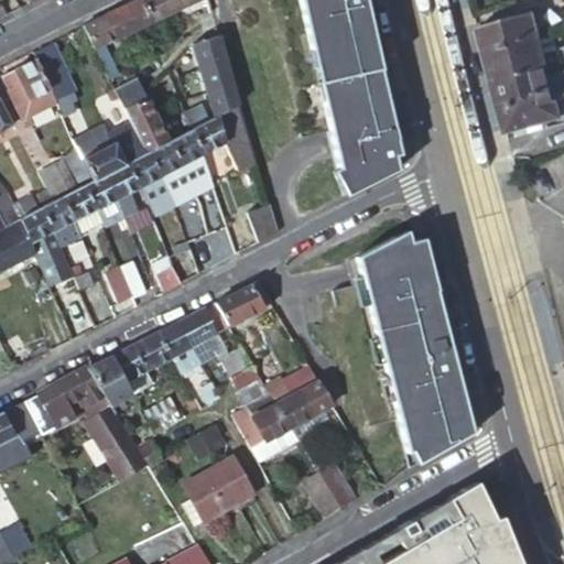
[(152,22),(140,0),(137,0),(106,15),(118,39),(152,23),(152,22)]
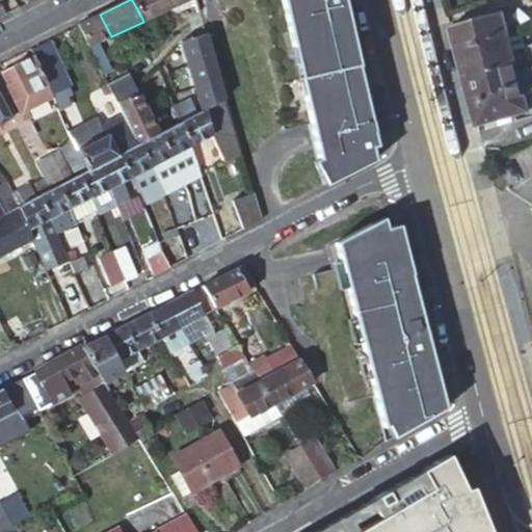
[(177,6),(174,0),(132,0),(143,21),(143,22),(177,6)]
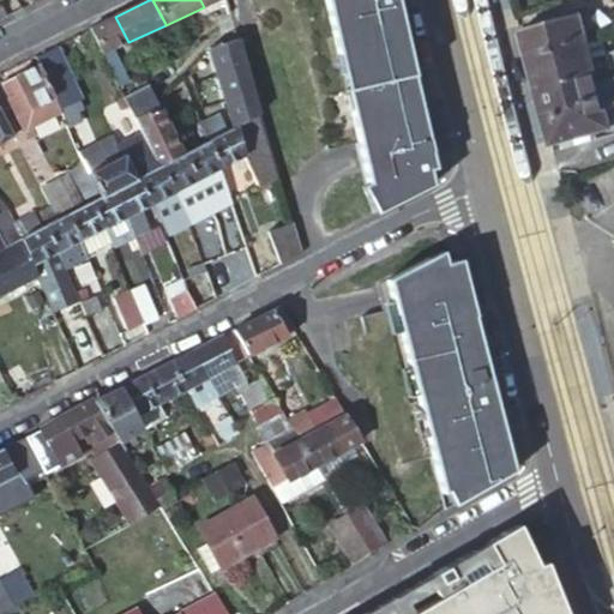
[(428,170),(434,169),(427,139),(423,124),(405,55),(399,56),(386,5),(392,2),(391,0),(320,0),(337,60),(344,58),(348,73),(353,92),(356,108),(349,109),(356,144),(360,158),(363,173),(367,186),(373,185),(380,212),(432,185),(428,170)]
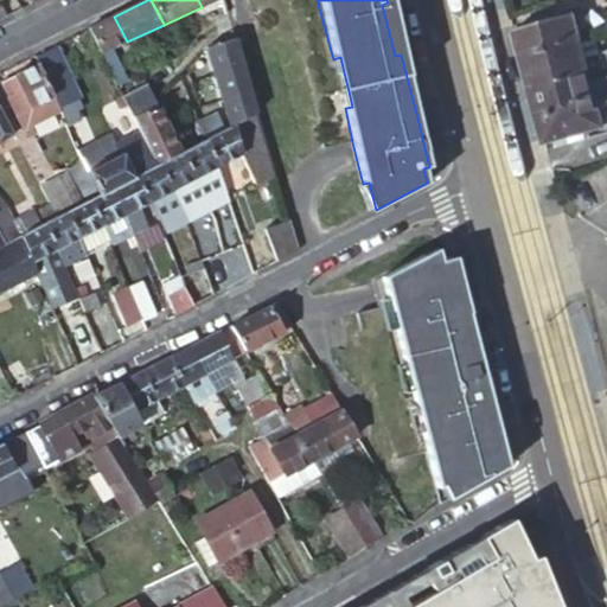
[(570,12),(511,26),(519,56),(577,40),(577,38),(572,13),(570,12)]
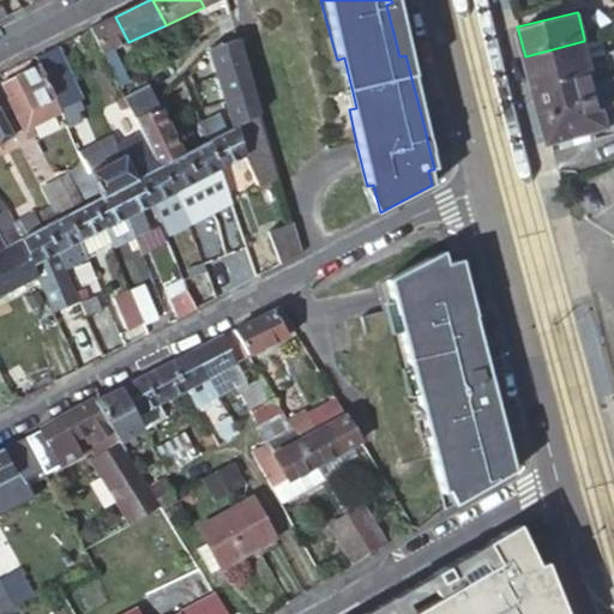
[(587,12),(578,13),(584,38),(593,36),(587,12)]
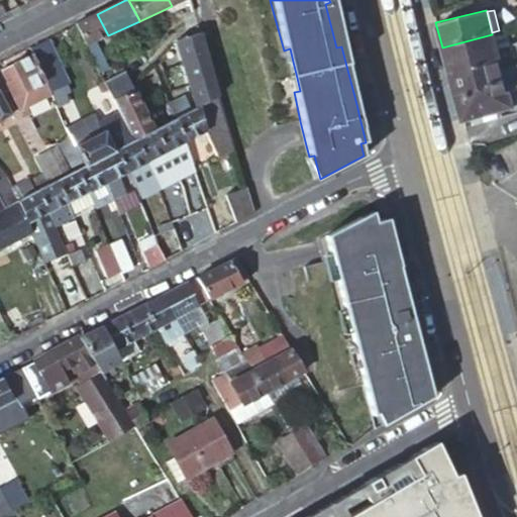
[(108,35),(97,14),(75,24),(85,45),(108,35)]
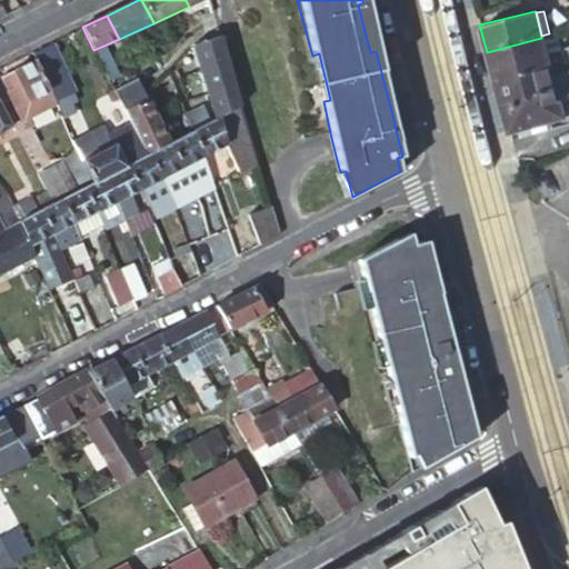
[(240,109),(237,99),(218,38),(196,45),(191,46),(216,121),(240,109)]
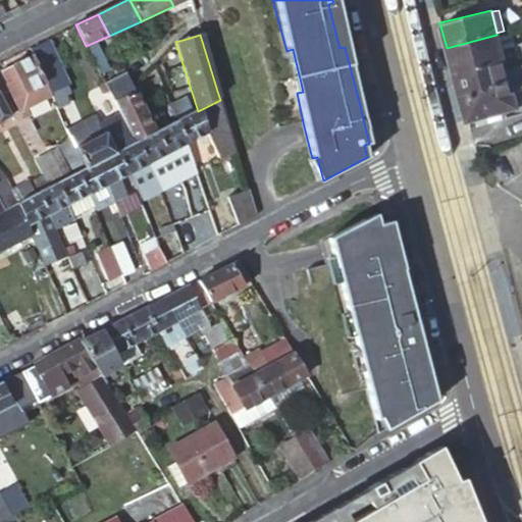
[(497,35),(447,48),(454,77),(506,63),(498,35),(497,35)]
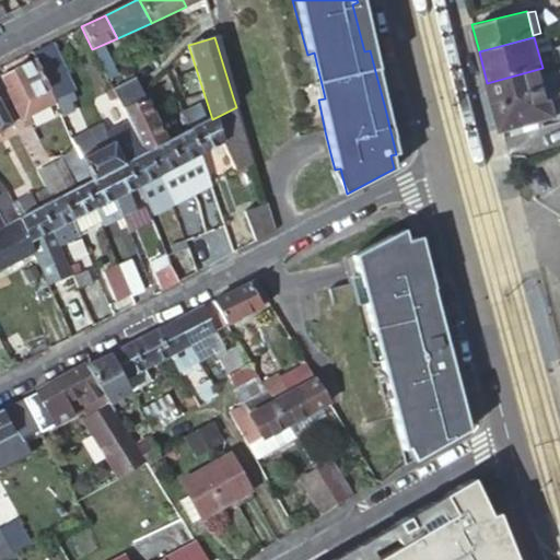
[(53,44),(32,53),(35,60),(53,101),(65,95),(73,92),(53,44)]
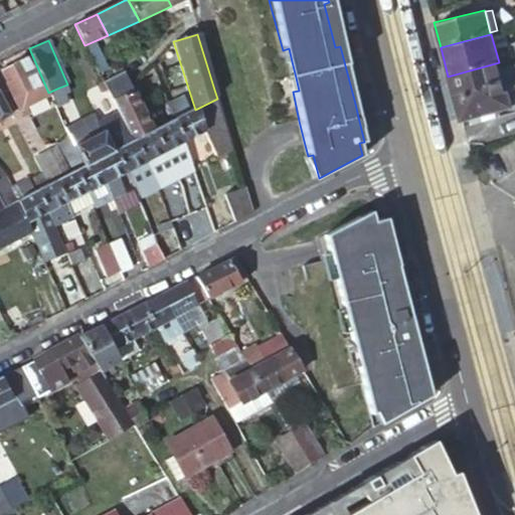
[(283,50),(286,63),(292,61),(289,48),(283,50)]
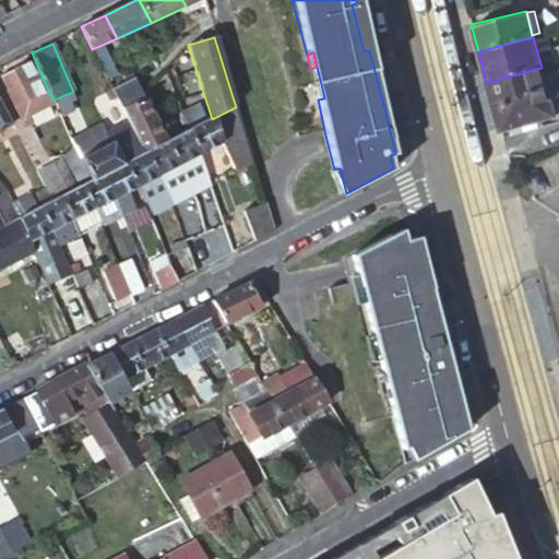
[(52,100),(35,60),(0,76),(7,92),(6,92),(20,121),(27,118),(55,105),(52,100)]
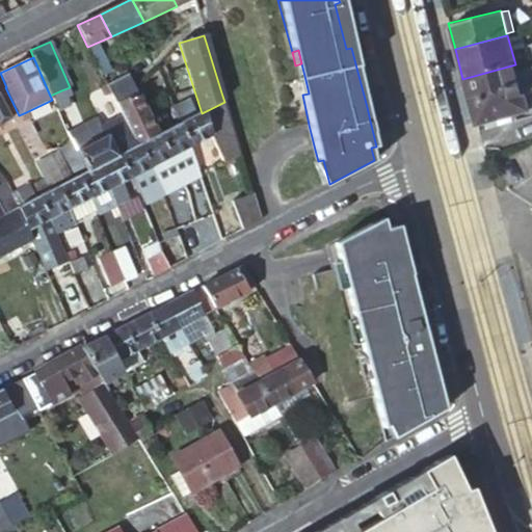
[(515,64),(462,79),(476,127),(531,110),(531,67),(517,72),(515,64)]
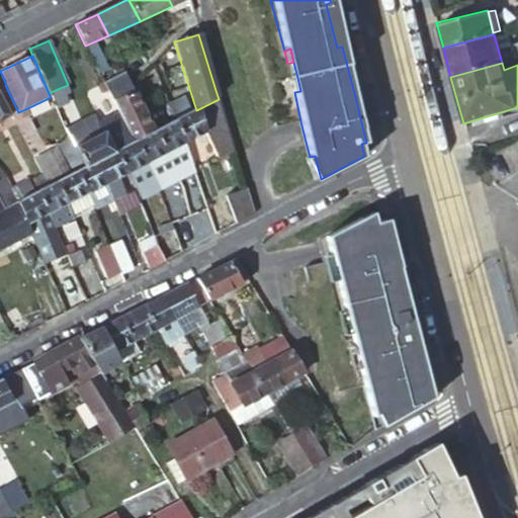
[(139,141),(151,134),(123,75),(102,84),(116,114),(131,144),(139,141)]
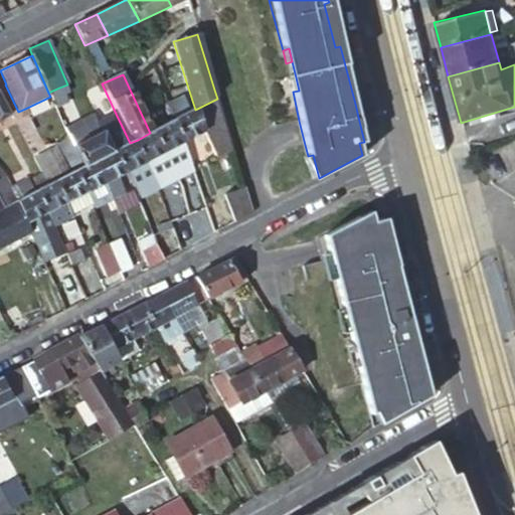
[(290,78),(293,92),(299,91),(296,77),(290,78)]
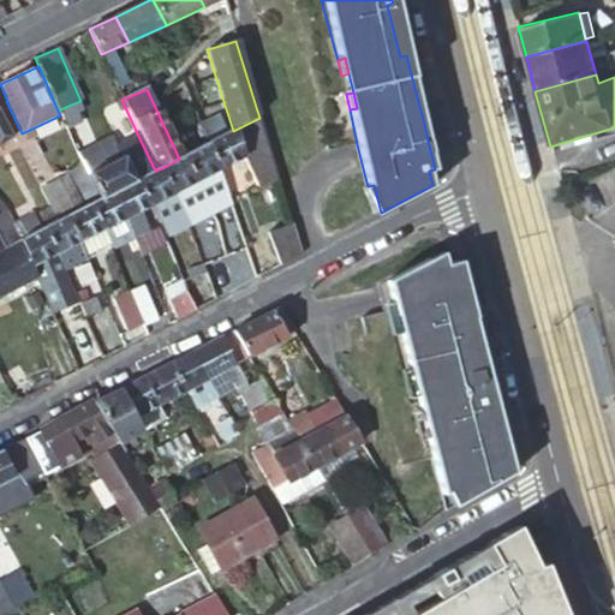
[(79,124),(71,105),(58,111),(60,115),(66,130),(79,124)]
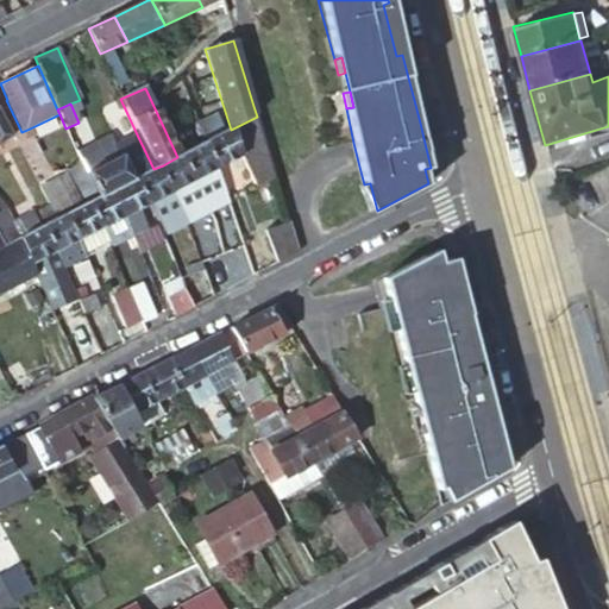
[(0,142),(11,137),(0,115),(0,142)]
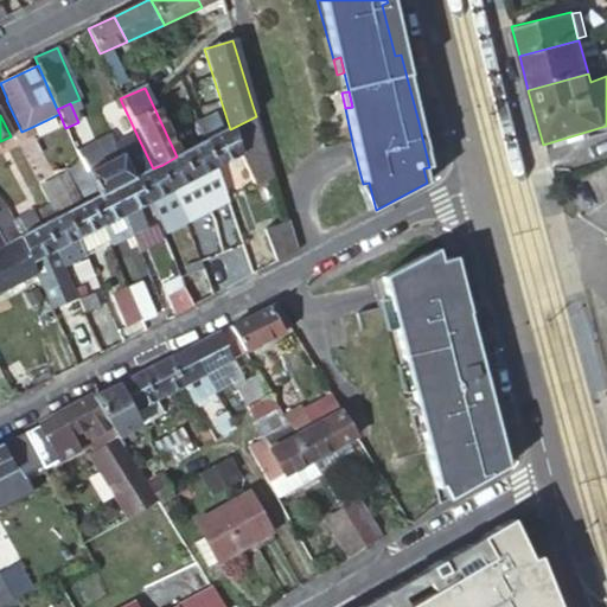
[(266,142),(257,116),(256,116),(230,129),(206,142),(218,167),(246,153),(254,183),(274,177),(263,144),(266,142)]
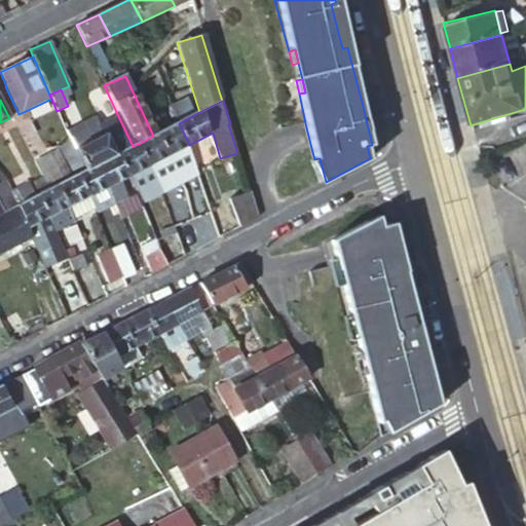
[(26,111),(19,114),(23,122),(30,119),(26,111)]
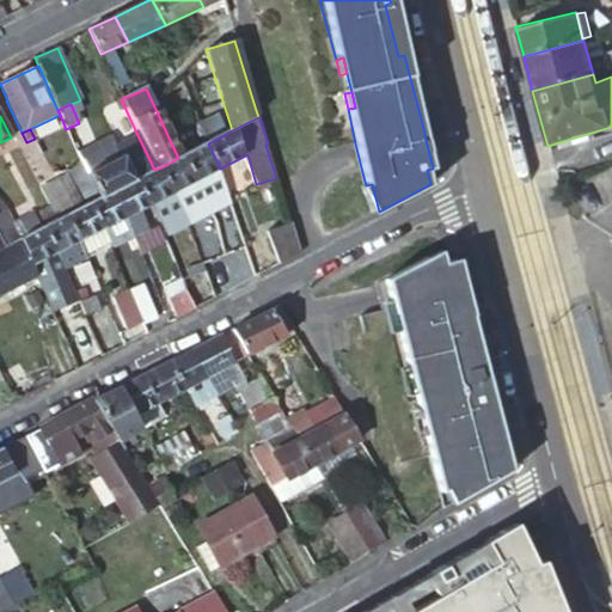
[(108,134),(74,148),(81,165),(84,171),(96,165),(93,160),(103,155),(103,154),(115,148),(114,146),(108,134)]
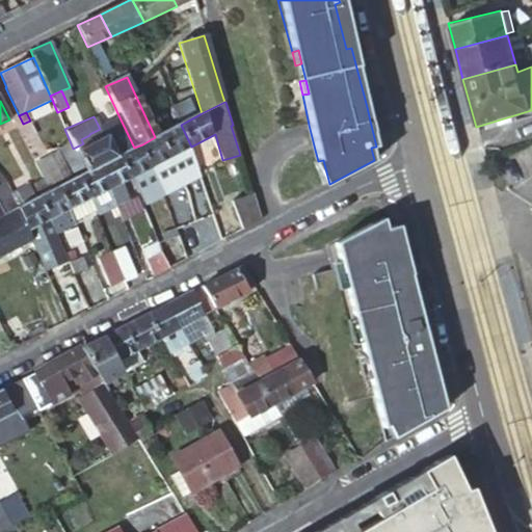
[(123,154),(134,148),(120,117),(99,127),(100,129),(89,134),(89,135),(81,139),(83,143),(73,149),(71,143),(65,147),(74,164),(67,167),(73,180),(81,175),(101,165),(123,154)]
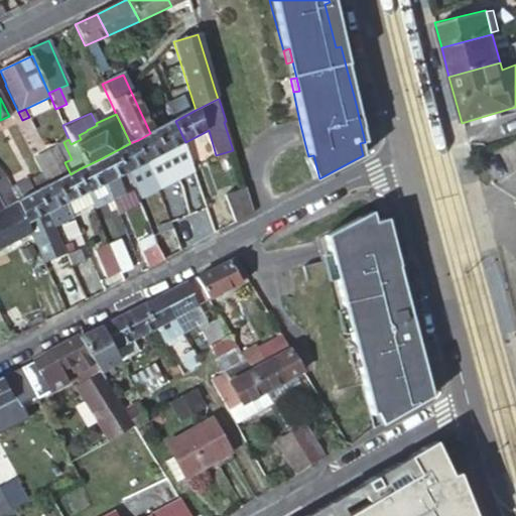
[(185,142),(175,121),(172,122),(150,133),(138,140),(148,161),(185,142)]
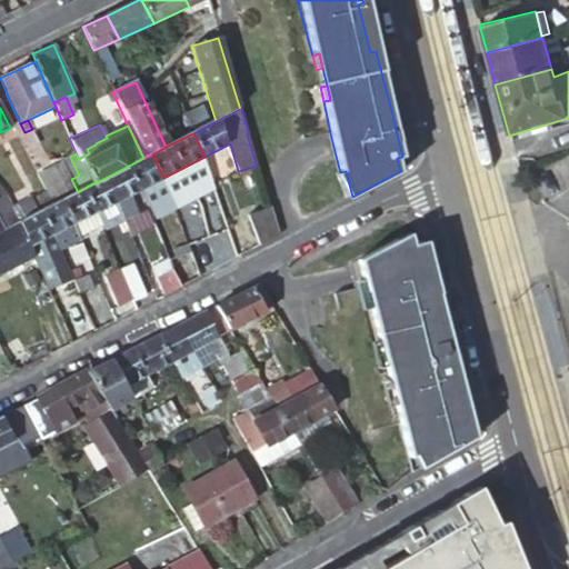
[(163,178),(152,155),(143,158),(131,165),(142,188),(163,178)]
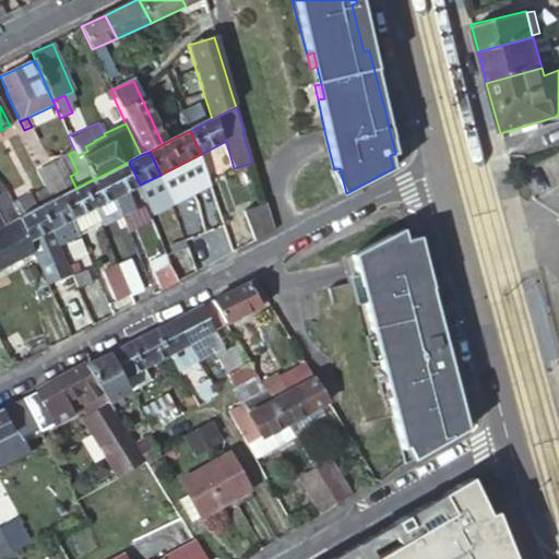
[(62,161),(70,176),(78,173),(69,154),(62,161)]
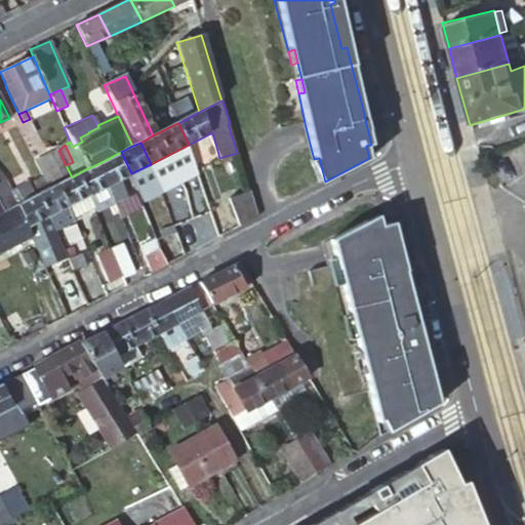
[(121,152),(99,163),(104,171),(108,179),(111,186),(115,197),(127,192),(121,178),(131,173),(121,152)]
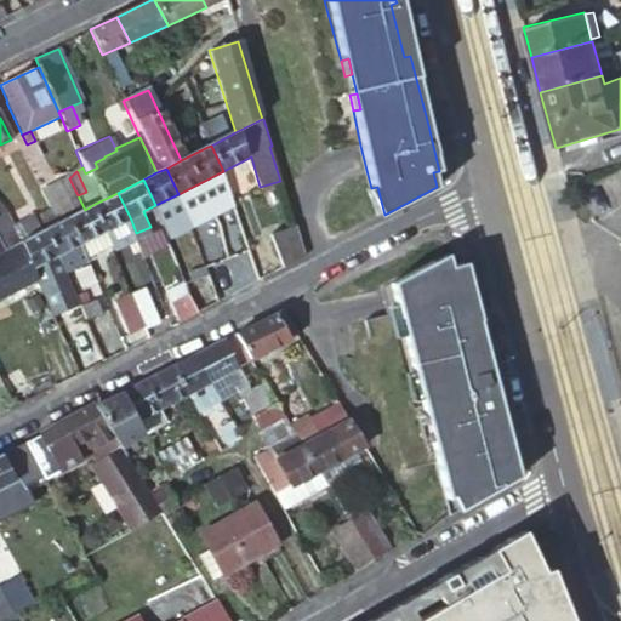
[(53,226),(70,216),(55,183),(36,192),(51,218),(53,226)]
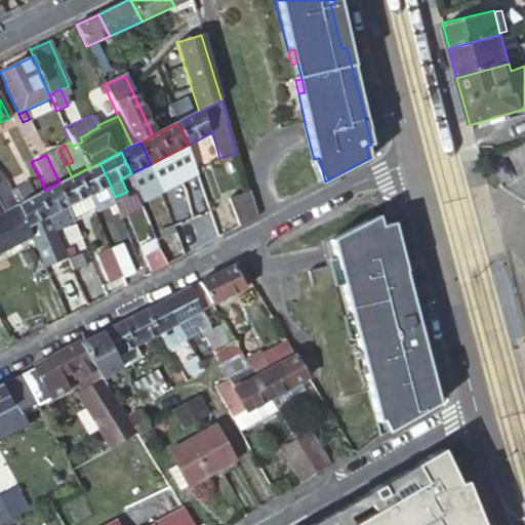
[(319,158),(314,159),(320,184),(325,182),(319,158)]
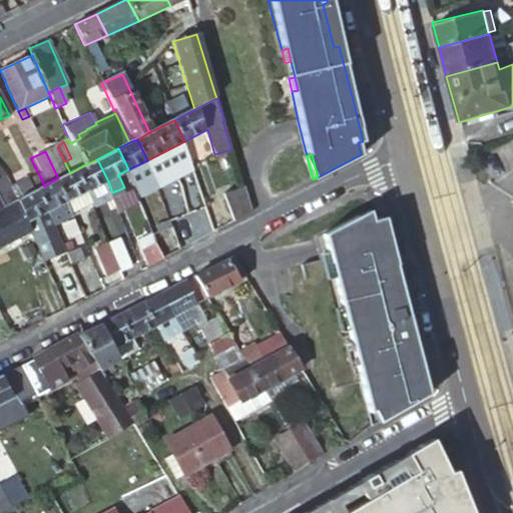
[(97,159),(78,168),(84,180),(87,186),(90,191),(92,197),(93,199),(94,201),(112,192),(108,181),(105,175),(101,167),(97,159)]
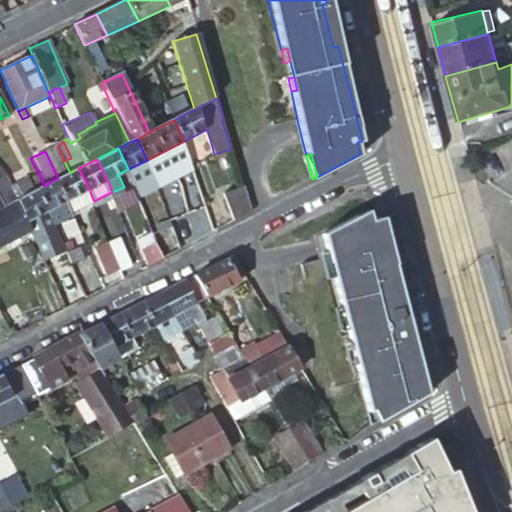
[(78,168),(70,173),(58,178),(61,183),(69,199),(70,201),(73,209),(93,199),(92,197),(90,191),(87,186),(84,180),(78,168)]
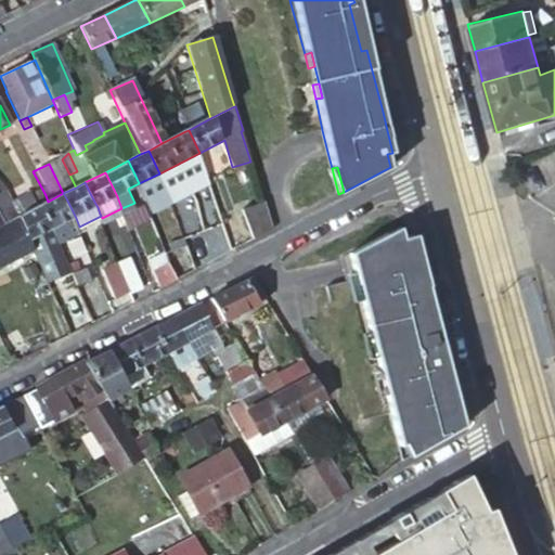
[(17,217),(34,208),(27,195),(9,205),(3,193),(2,193),(0,194),(0,218),(2,224),(17,217)]
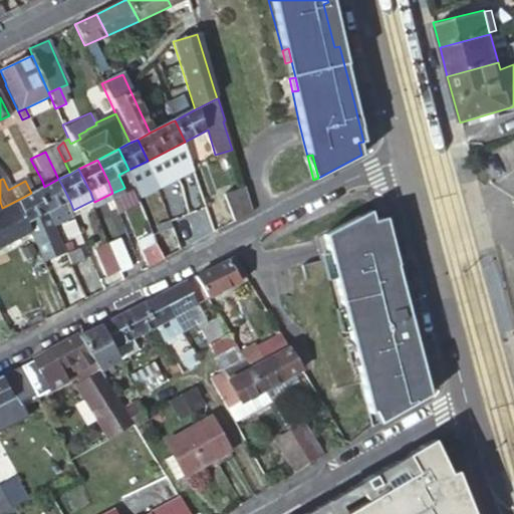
[(61,184),(58,179),(44,187),(40,189),(50,210),(51,213),(55,222),(74,213),(73,210),(70,202),(69,200),(61,184)]
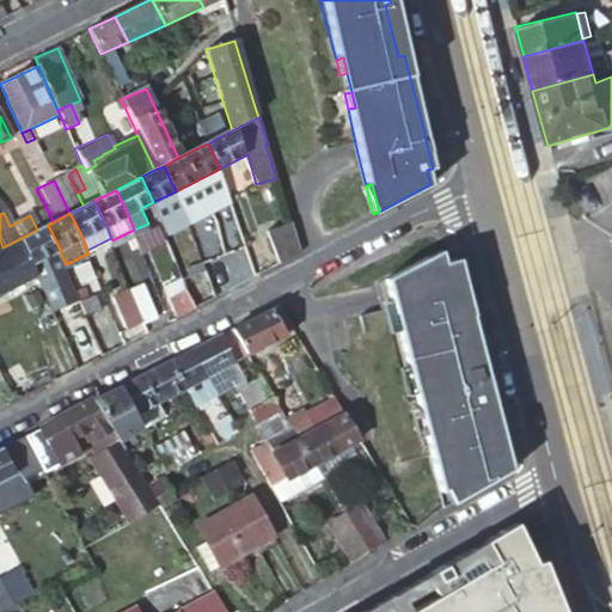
[(48,225),(53,222),(50,215),(38,221),(42,227),(48,225)]
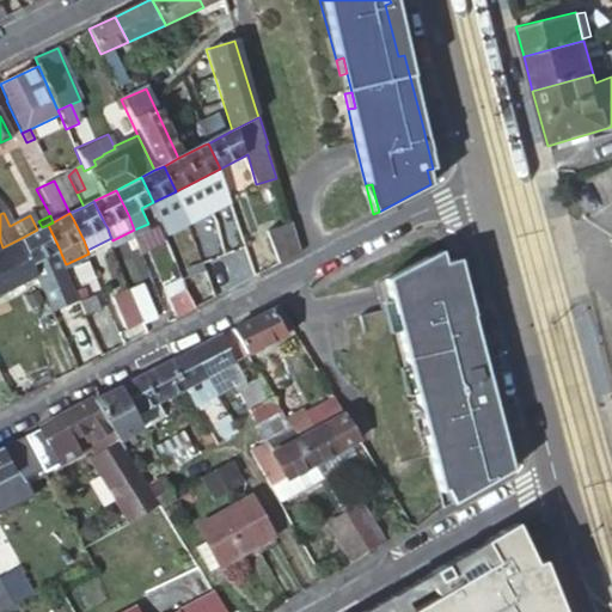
[(60,250),(48,225),(42,227),(37,230),(19,239),(32,264),(60,250)]
